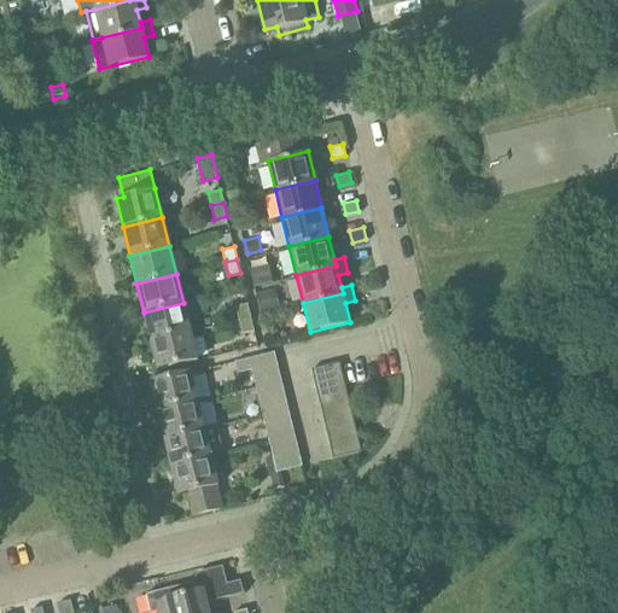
[(274,307),(270,289),(257,292),(262,310),(274,307)]
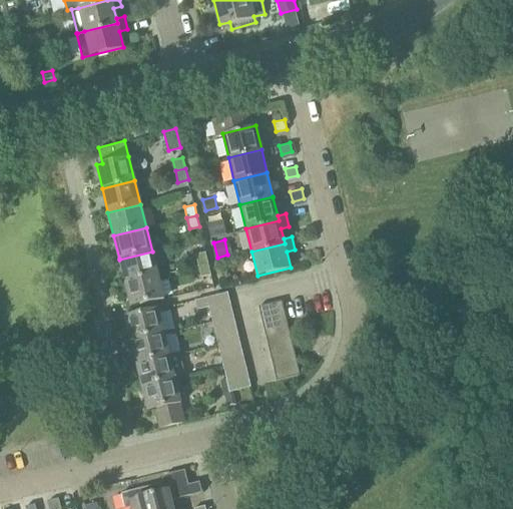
[(195,252),(198,265),(208,263),(205,250),(195,252)]
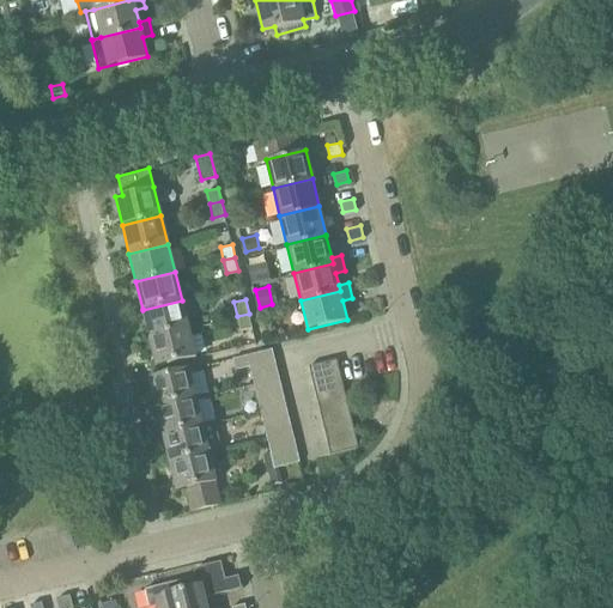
[(189,327),(182,301),(143,310),(150,338),(189,328),(189,327)]
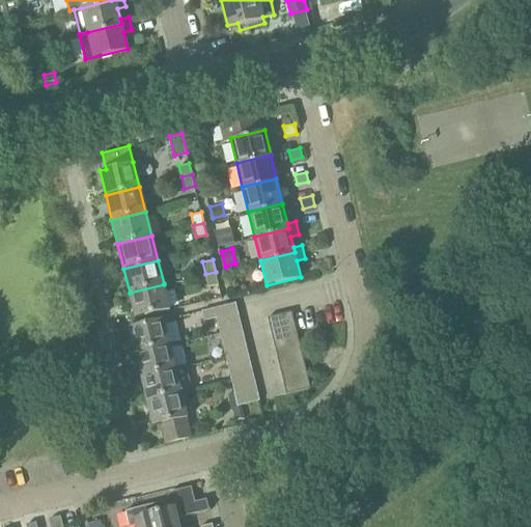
[(216,272),(205,274),(208,285),(218,283),(216,272)]
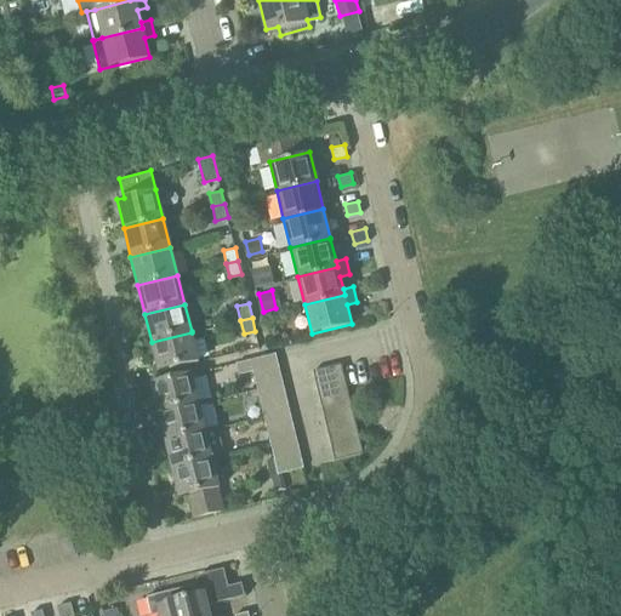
[(159,370),(198,360),(192,332),(152,342),(159,370)]
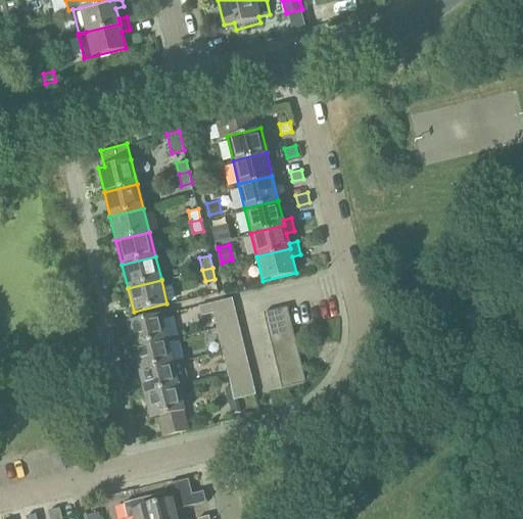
[(212,311),(214,314),(235,309),(232,296),(198,304),(200,314),(212,311)]
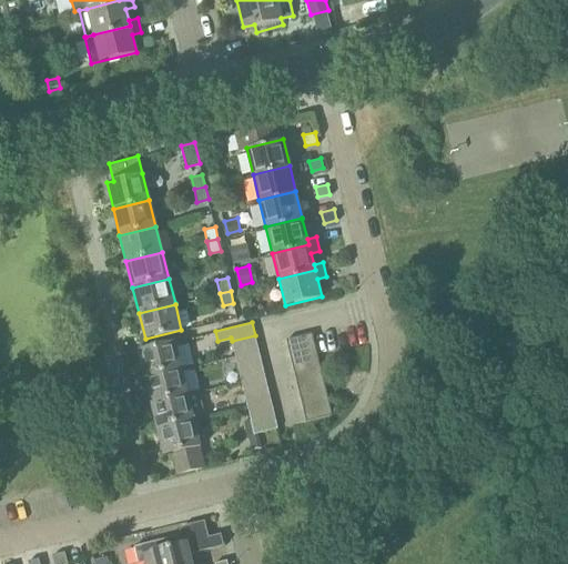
[(290,351),(315,344),(312,332),(286,338),(290,351)]
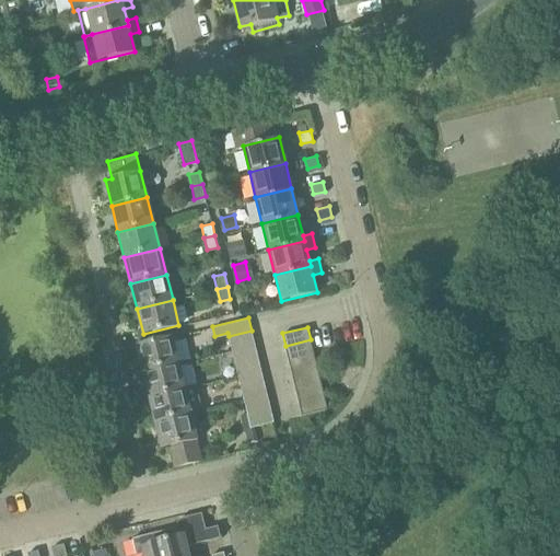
[(252,331),(229,336),(231,349),(255,343),(252,331)]
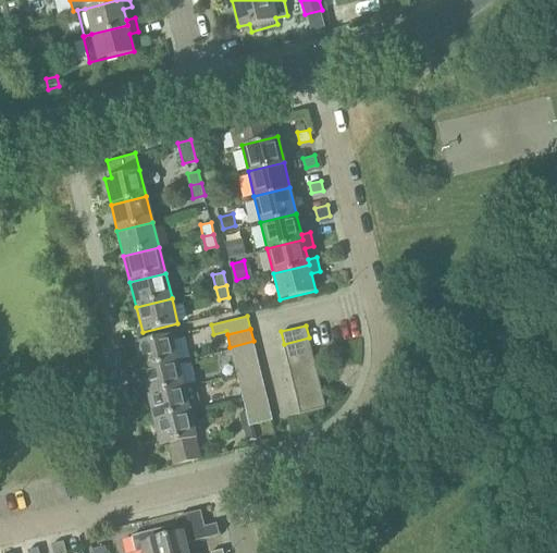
[(171,335),(135,344),(141,369),(177,360),(171,335)]
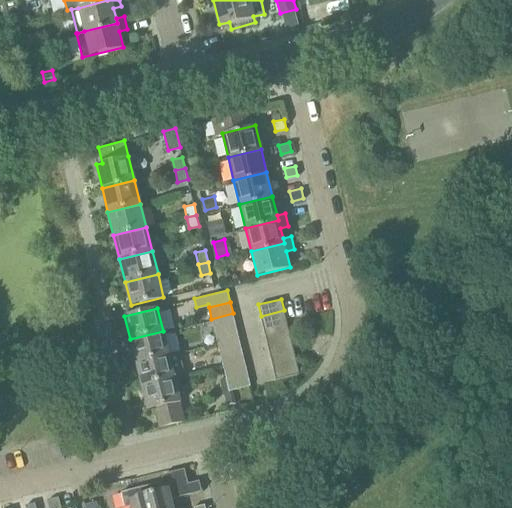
[(264,329),(287,324),(284,310),(261,316),(264,329)]
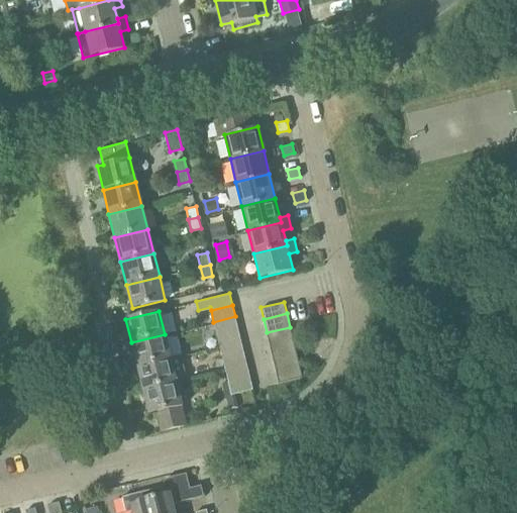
[(238,328),(235,316),(213,322),(216,334),(238,328)]
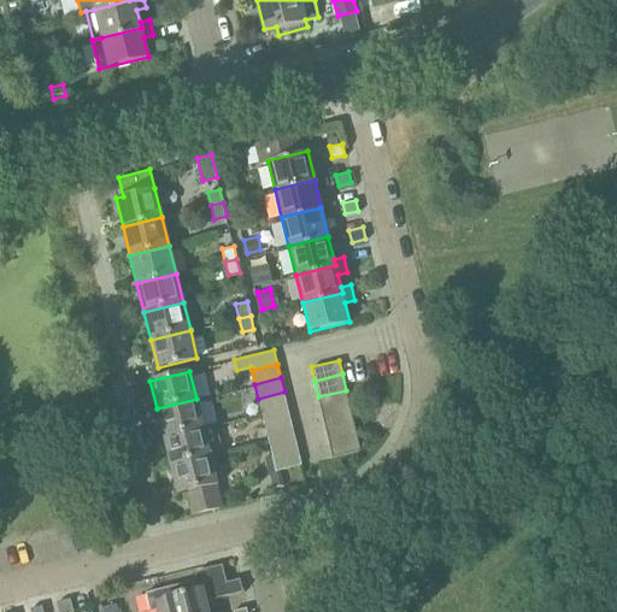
[(322,412),(350,405),(346,390),(318,396),(322,412)]
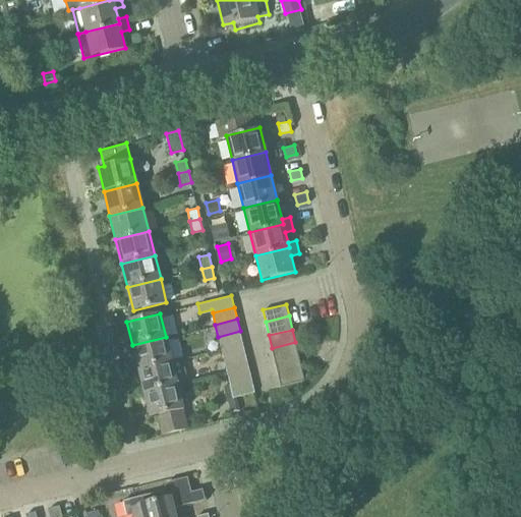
[(243,343),(240,331),(218,337),(221,348),(243,343)]
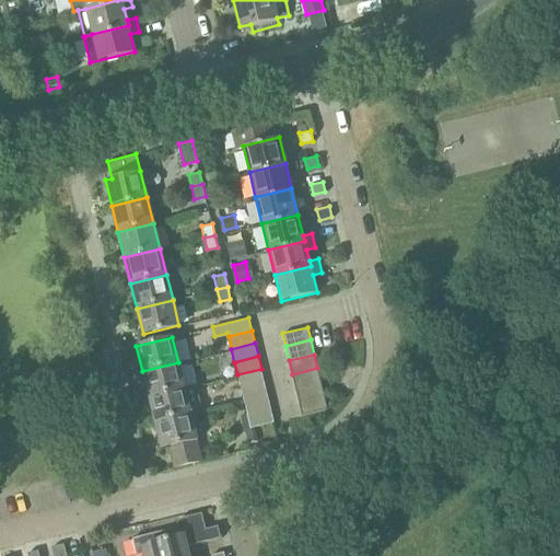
[(178,362),(142,371),(149,396),(149,397),(185,387),(178,362)]
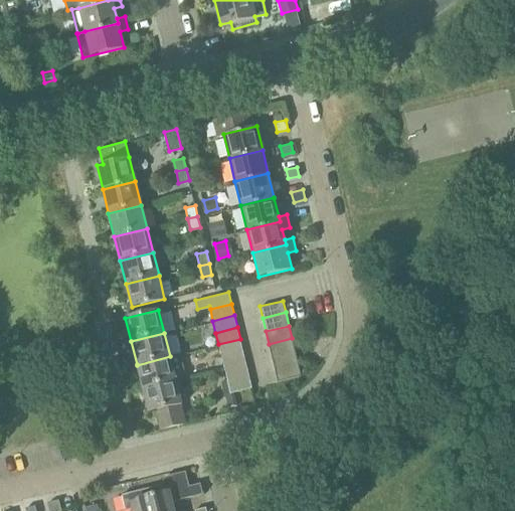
[(269,344),(272,356),(295,350),(292,338),(269,344)]
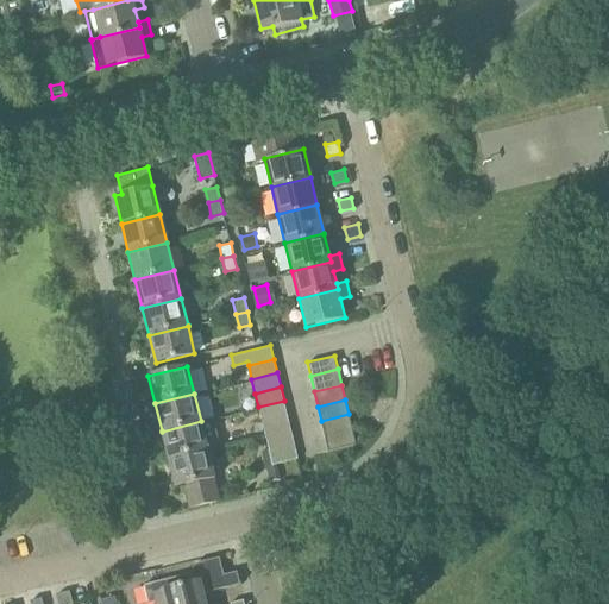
[(258,407),(262,422),(288,415),(284,401),(258,407)]
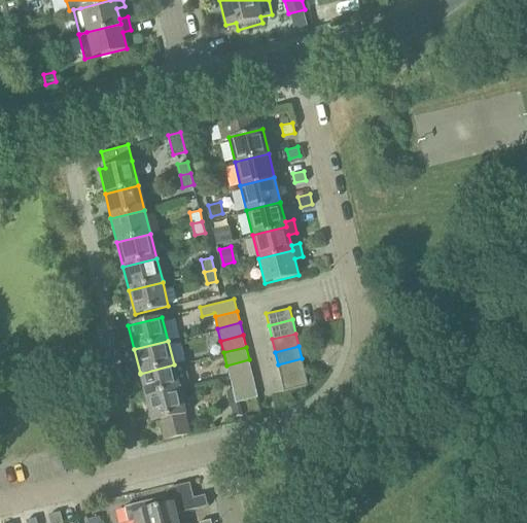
[(302,358),(278,364),(281,377),(305,372),(302,358)]
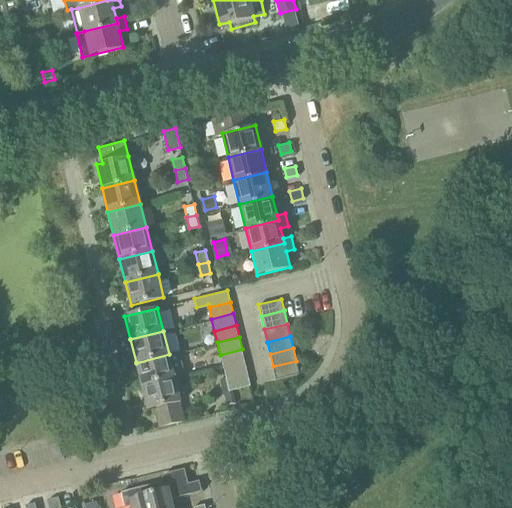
[(242,349),(220,355),(223,366),(244,361),(242,349)]
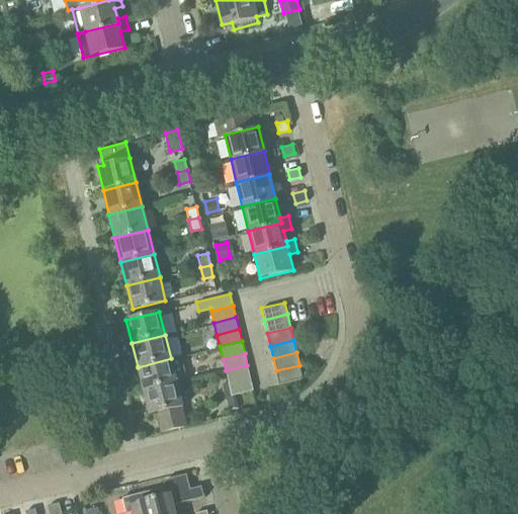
[(144,391),(177,382),(187,379),(182,355),(171,358),(138,367),(144,391)]
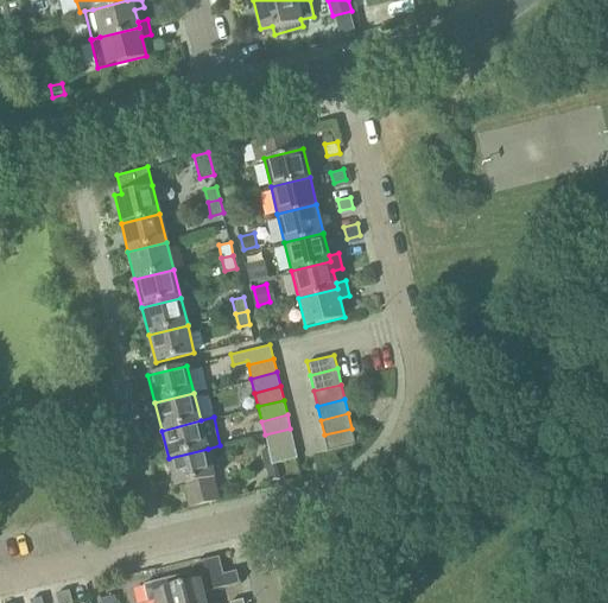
[(293,443),(290,429),(265,435),(268,449),(293,443)]
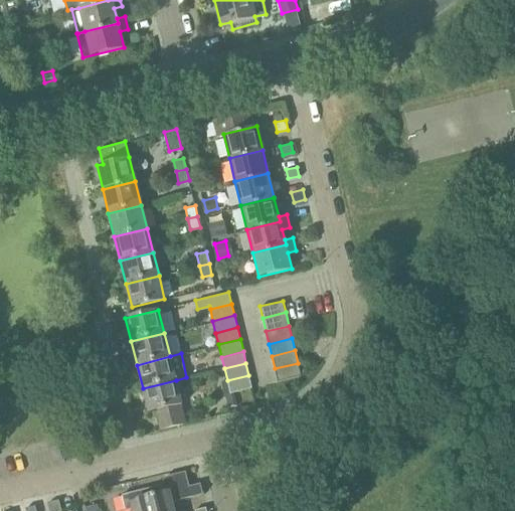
[(298,363),(275,368),(278,380),(301,374),(298,363)]
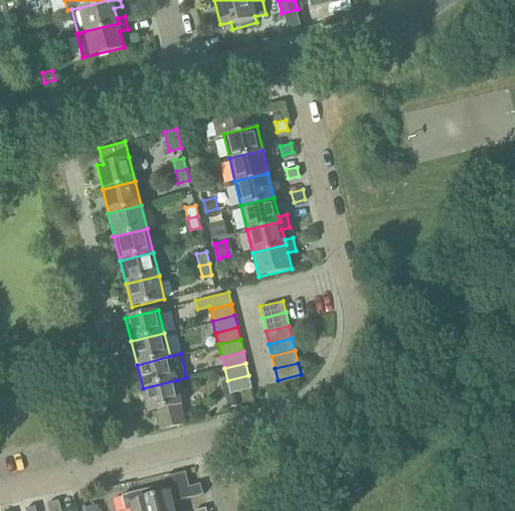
[(251,386),(248,375),(227,380),(230,392),(251,386)]
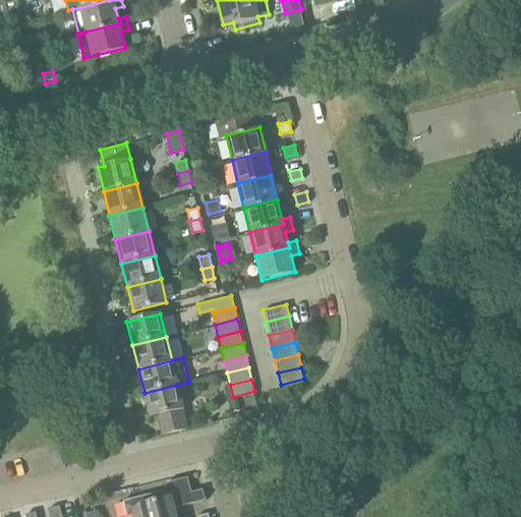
[(150,417),(158,415),(162,434),(187,427),(182,409),(184,409),(178,385),(145,393),(150,417)]
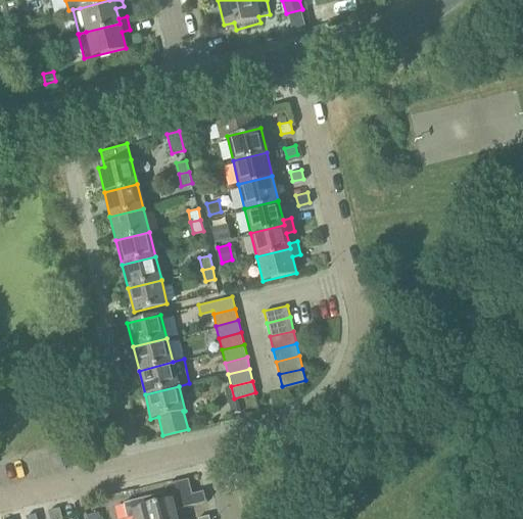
[(178,518),(176,507),(194,502),(205,500),(203,490),(192,492),(167,499),(163,490),(122,501),(126,516),(133,515),(133,518),(178,518)]
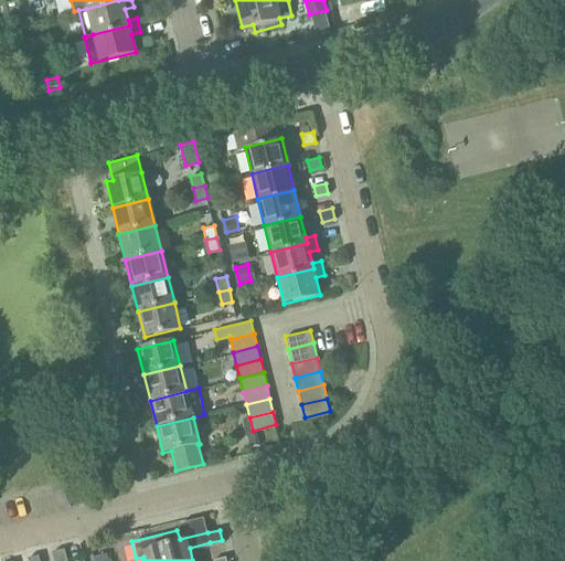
[(65,548),(54,550),(56,560),(64,560),(67,560),(65,548)]
